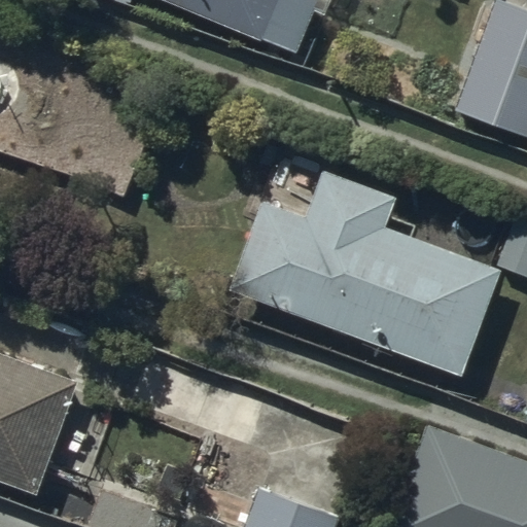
[(171,0),(300,53),(321,1),(318,0),(171,0)]
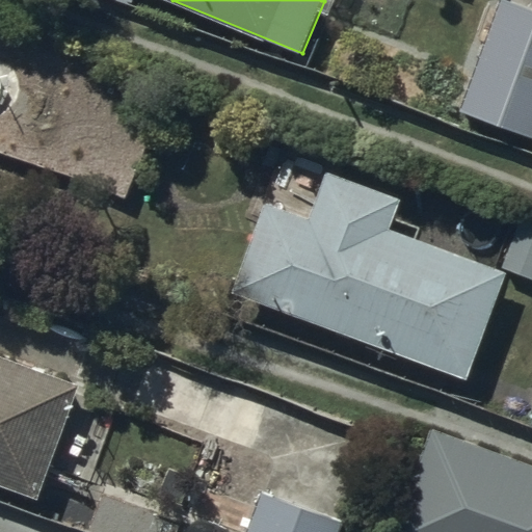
[(531,12),(504,2),(463,114),(531,138),(531,12)]
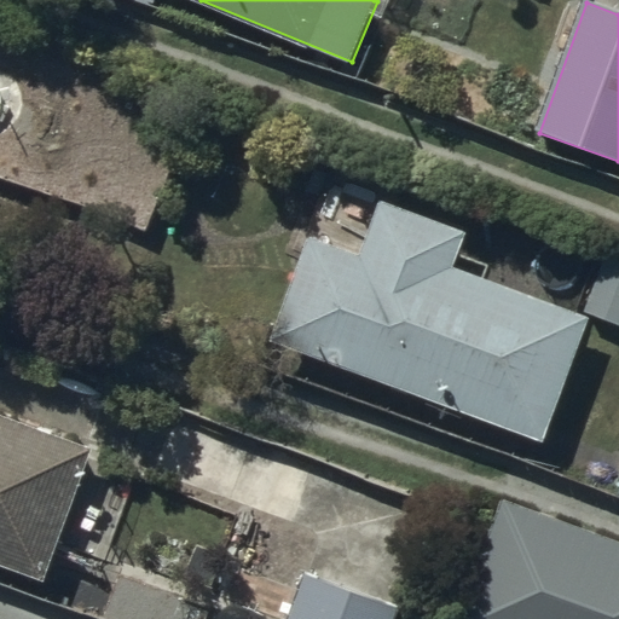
[(201,100),(0,17),(0,169),(146,231),(201,100)]
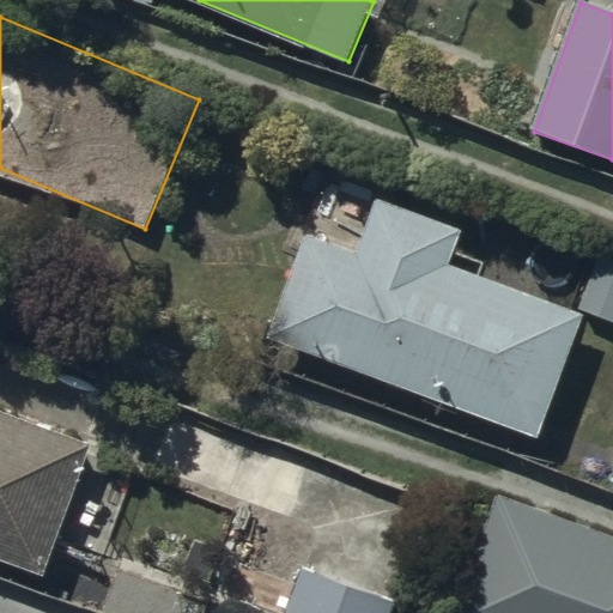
[(466,232),(380,201),(359,255),(309,237),(271,341),(539,438),(582,319),(451,272),(466,232)]
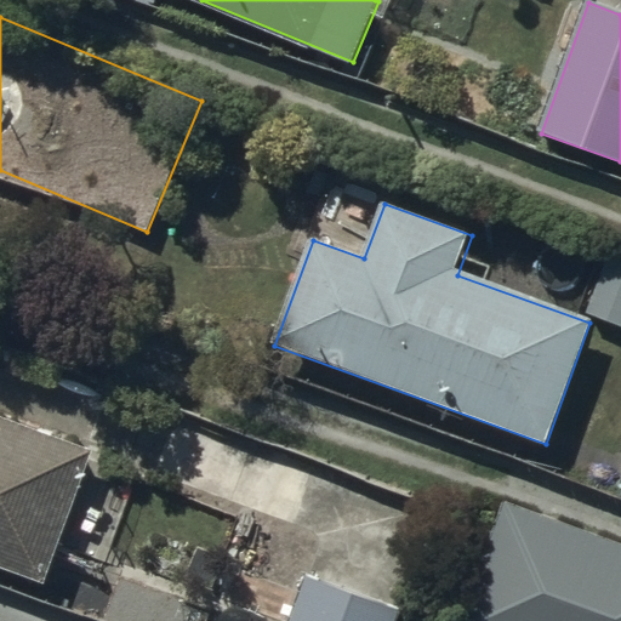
[(620,256),(614,254),(590,315),(620,326),(620,256)]
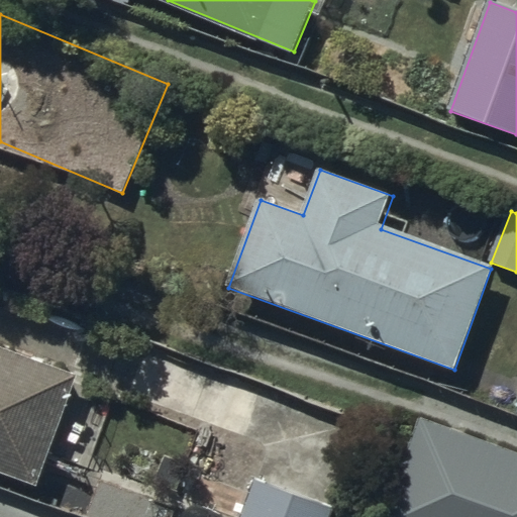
[(79,378),(0,347),(0,470),(38,485),(79,378)]
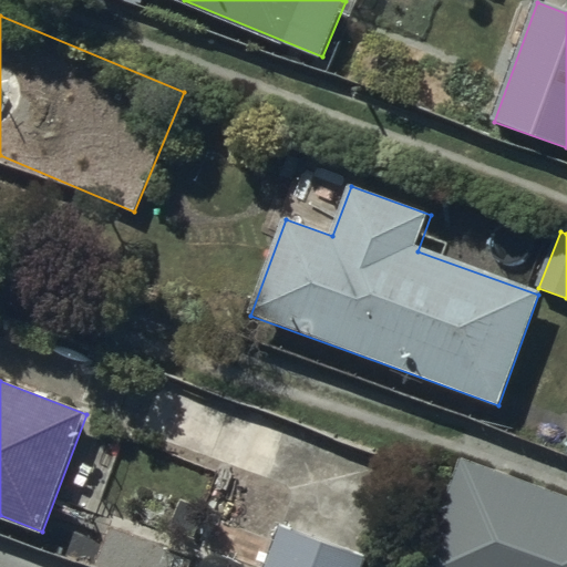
[(566,566),(566,501),(461,462),(422,566),(566,566)]
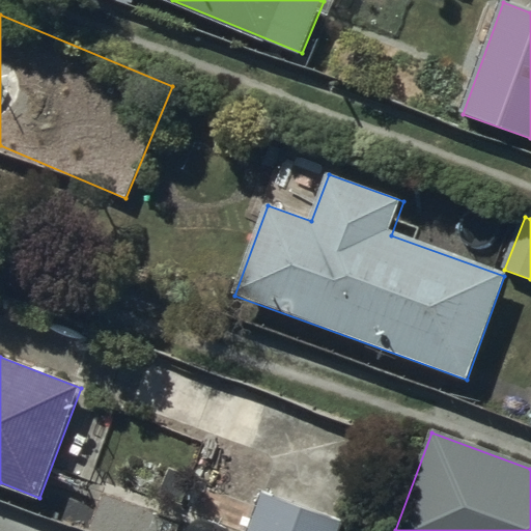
[(340,530),(342,526),(263,494),(248,530),(340,530)]
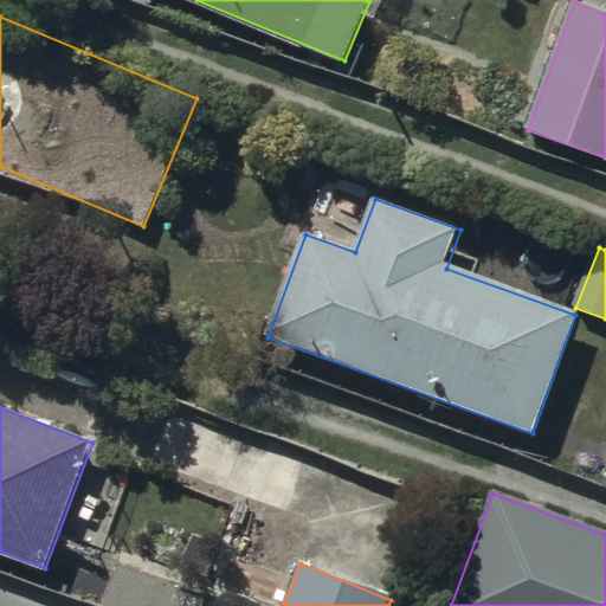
All buildings are outlined.
